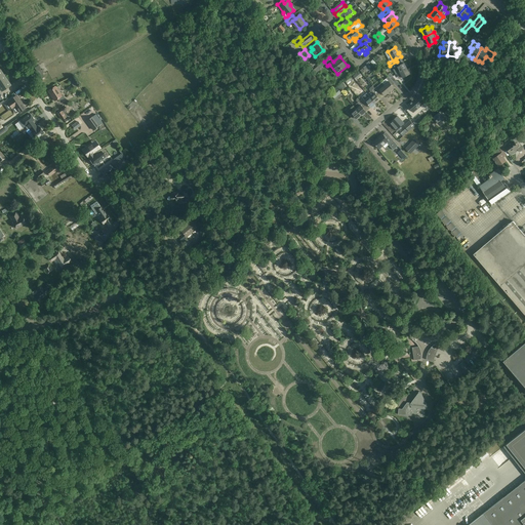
[(397,73),(399,72),(400,73),(407,69),(404,63),(399,66),(398,63),(392,66),(393,69),(395,68),(397,73)]
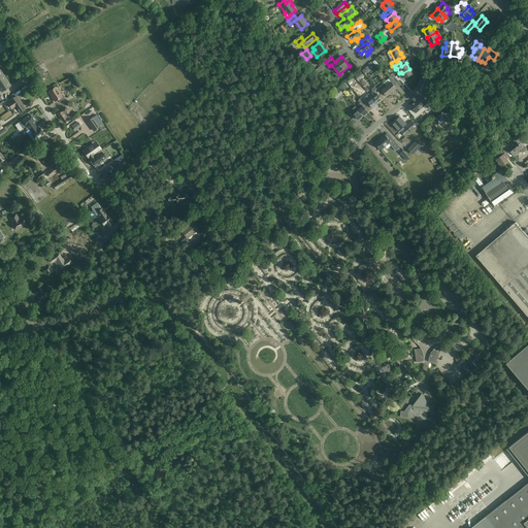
[(0,70),(0,69),(0,90),(1,92),(10,86),(0,70)]
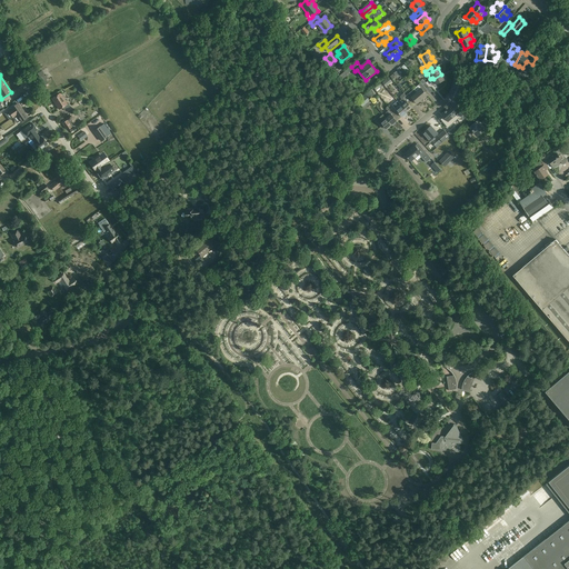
[(432,78),(430,79),(430,80),(431,83),(435,81),(436,85),(443,80),(441,75),(433,79),(432,78)]
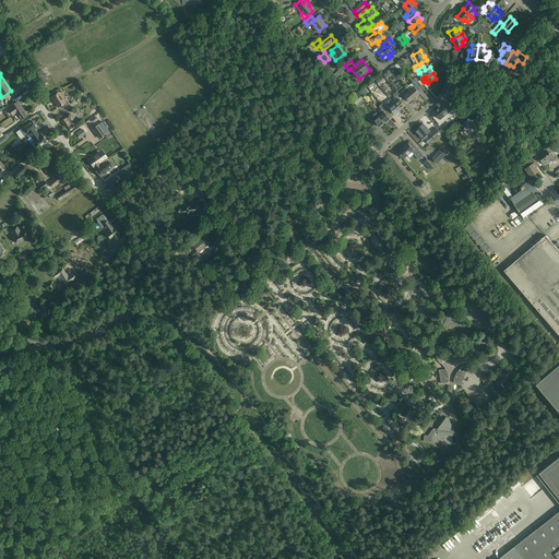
[(409,85),(406,88),(414,97),(419,93),(417,91),(420,88),(415,83),(414,81),(409,85)]
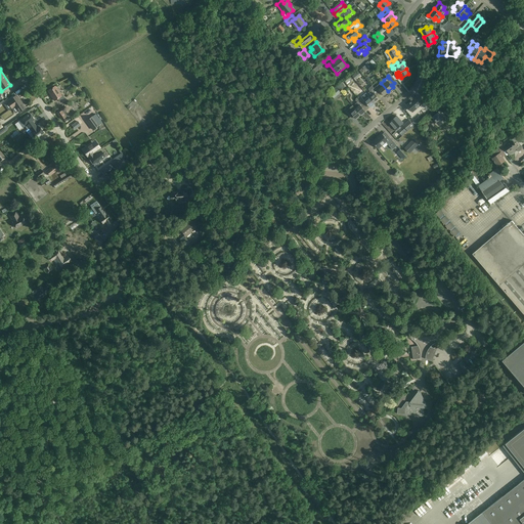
[(384,95),(388,91),(381,83),(377,86),(374,88),(378,93),(381,91),(384,95)]
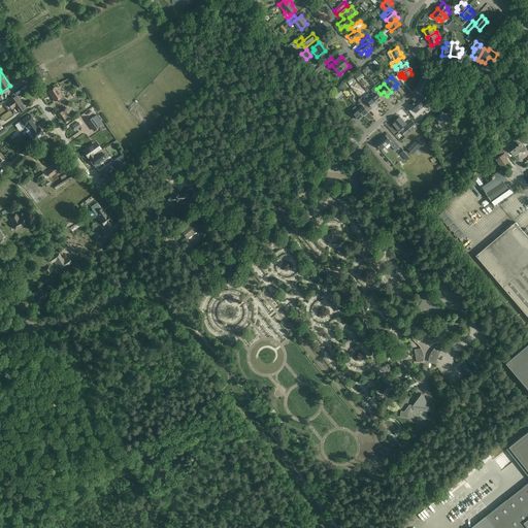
[(53,98),(55,101),(58,100),(60,102),(65,99),(63,96),(62,97),(56,87),(48,92),(51,95),(53,98)]
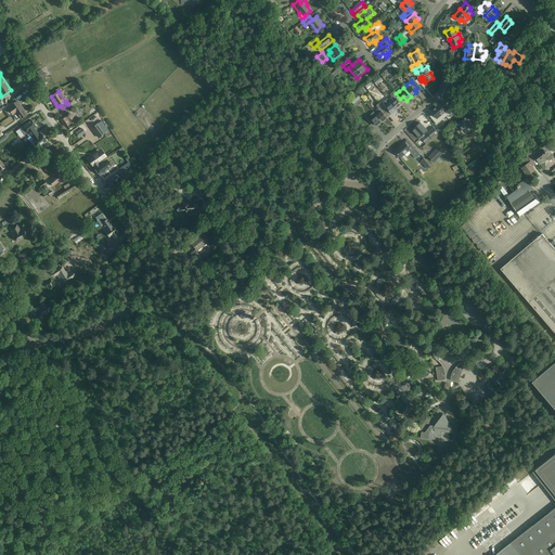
[(388,100),(391,103),(397,110),(401,105),(398,101),(400,99),(396,93),(394,91),(391,93),(391,95),(392,97),(388,100)]
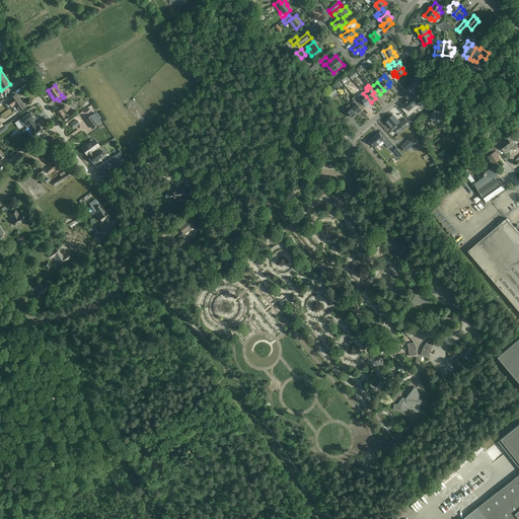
[(334,87),(327,92),(326,92),(327,93),(330,97),(338,91),(334,87)]
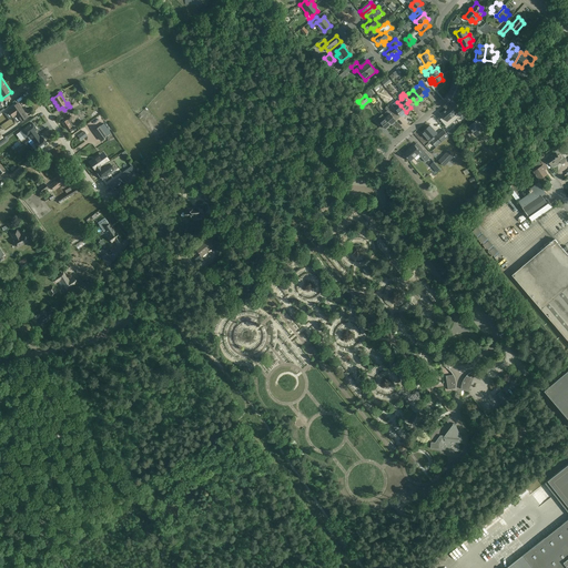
[(16,114),(23,110),(21,107),(20,107),(18,103),(11,107),(11,108),(8,111),(12,117),(16,114)]
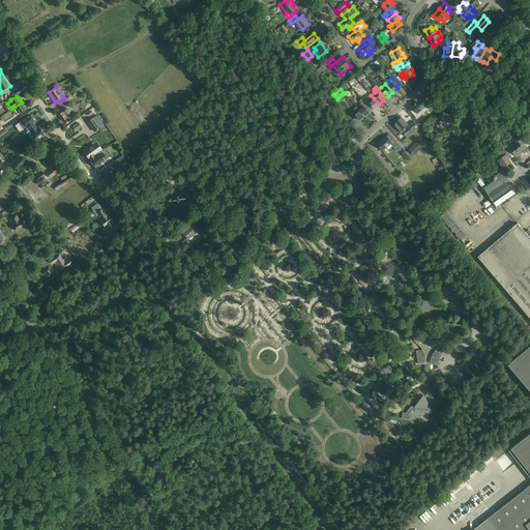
[(374,98),(372,100),(369,96),(365,98),(363,100),(364,101),(369,107),(371,105),(374,109),(379,105),(374,98)]
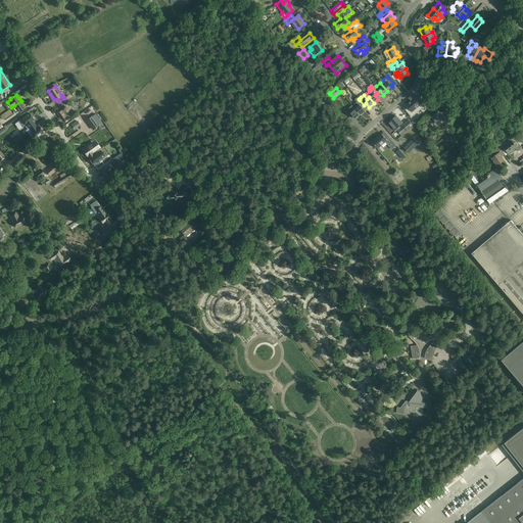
[(418,97),(413,102),(419,108),(424,104),(426,106),(429,104),(423,97),(420,99),(418,97)]
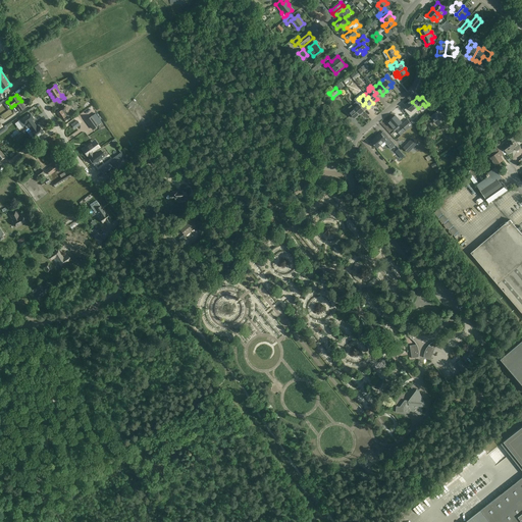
[(357,106),(354,109),(359,115),(364,111),(361,107),(363,105),(359,100),(354,103),(357,106)]
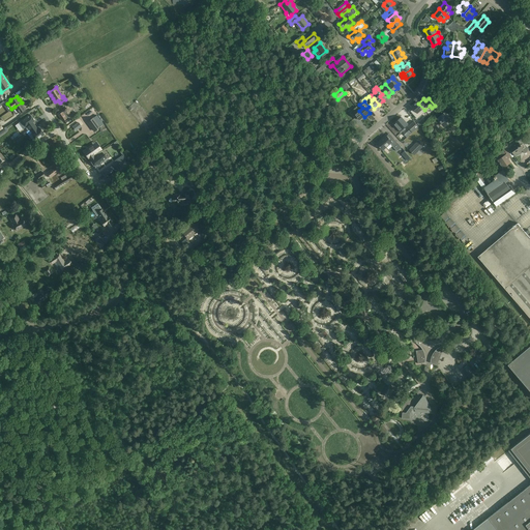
[(23,106),(22,102),(15,107),(20,114),(26,109),(24,106),(23,106)]
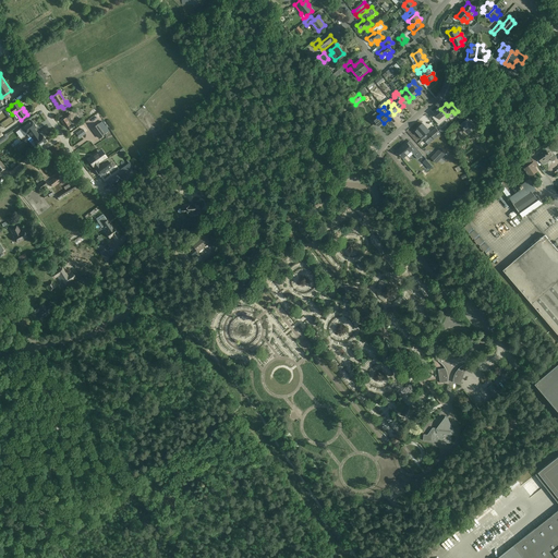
[(447,116),(440,109),(435,114),(437,116),(434,119),(440,126),(444,123),(441,121),(447,116)]
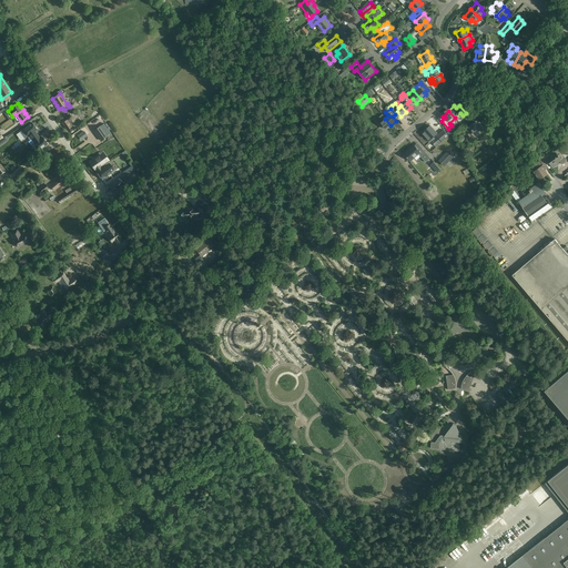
[(386,129),(391,125),(385,119),(383,120),(381,117),(375,121),(379,128),(383,125),(386,129)]
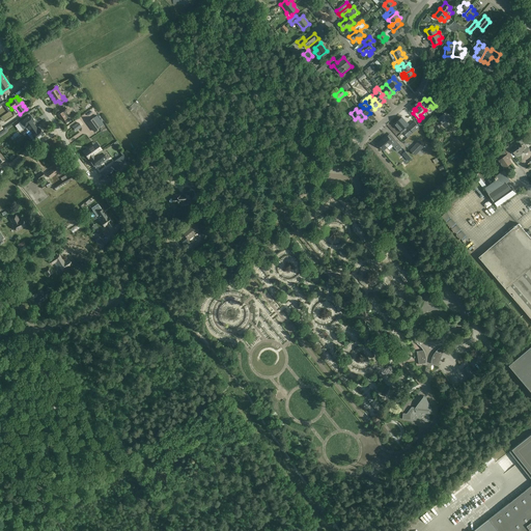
[(62,112),(58,115),(62,121),(66,119),(66,118),(68,117),(66,114),(67,113),(65,110),(62,112)]
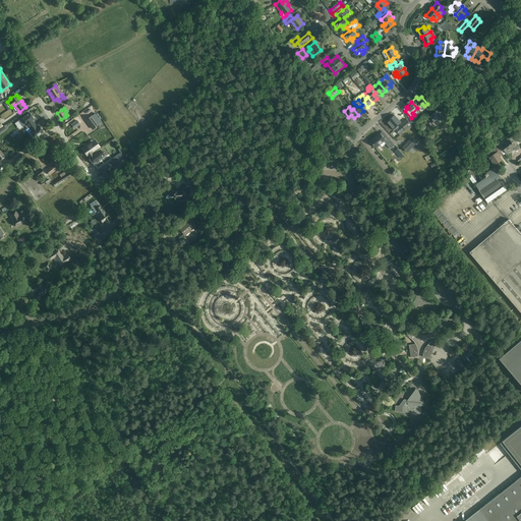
[(430,116),(431,117),(430,118),(431,119),(432,119),(437,123),(444,118),(443,118),(450,113),(446,108),(439,113),(438,111),(430,116)]
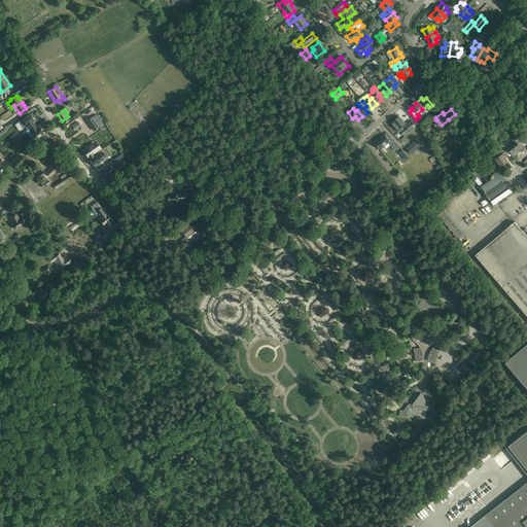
[(34,120),(29,114),(18,123),(23,129),(27,126),(30,129),(35,126),(32,121),(34,120)]
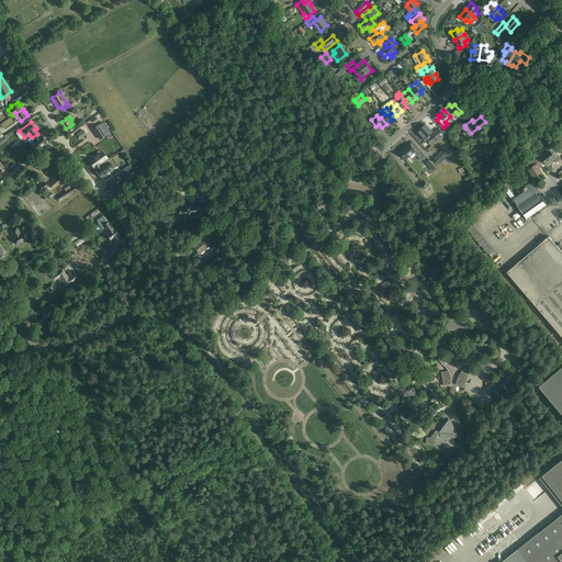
[(103,122),(99,125),(105,135),(110,132),(103,122)]
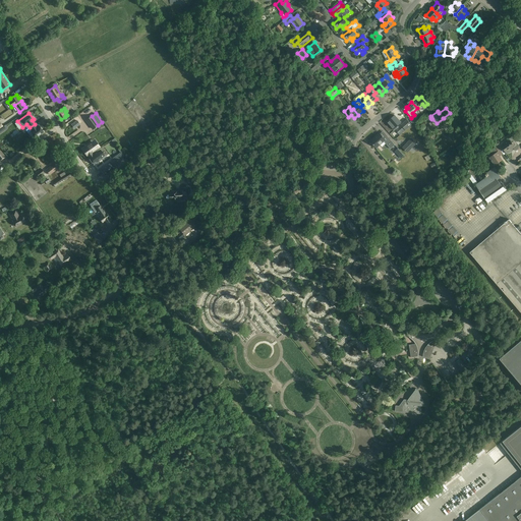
[(85,120),(93,129),(98,125),(92,116),(85,120)]
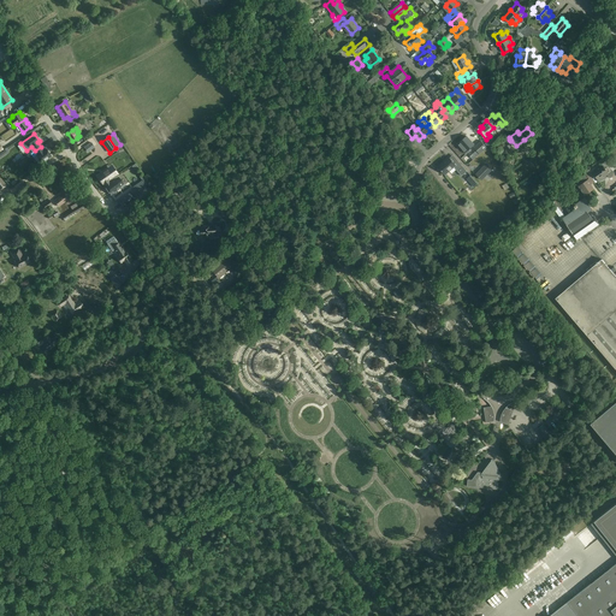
[(474,146),(467,137),(457,144),(466,154),(471,150),(469,149),(474,146)]
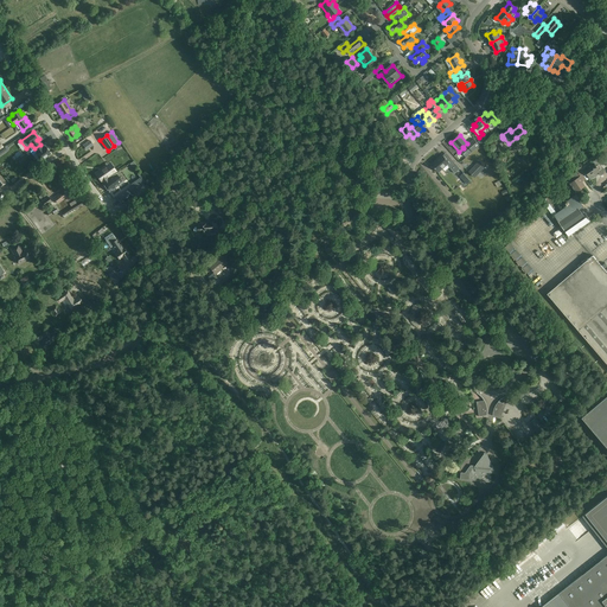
[(446,139),(442,142),(453,152),(457,149),(446,139)]
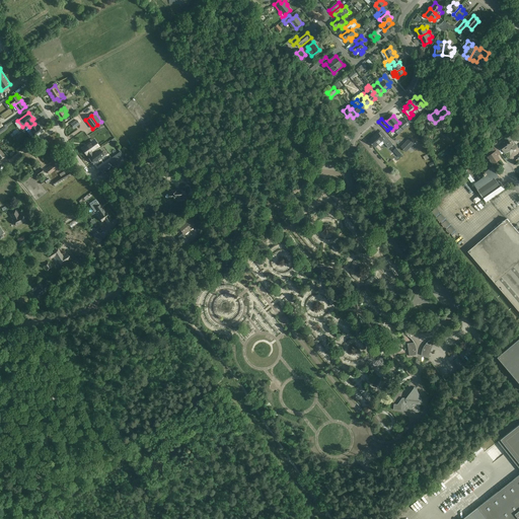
[(405,119),(398,125),(403,130),(410,125),(405,119)]
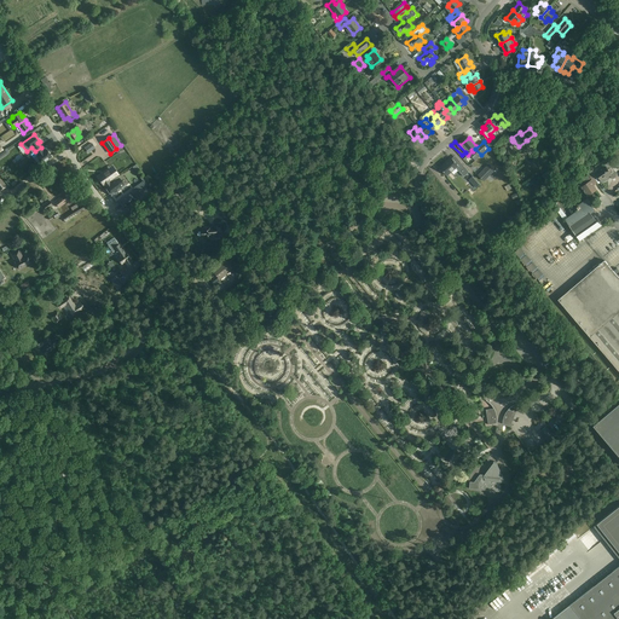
[(0,150),(5,152),(6,151),(15,154),(17,145),(10,143),(10,145),(1,143),(0,146),(0,150)]
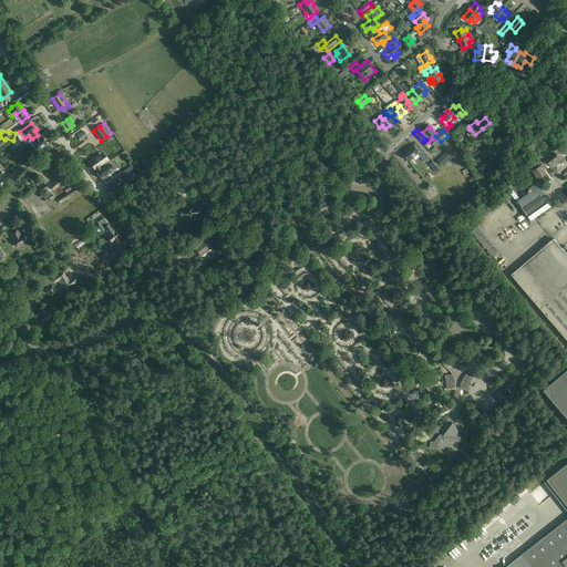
[(38,135),(32,138),(34,142),(33,143),(39,150),(48,144),(42,136),(40,138),(38,135)]
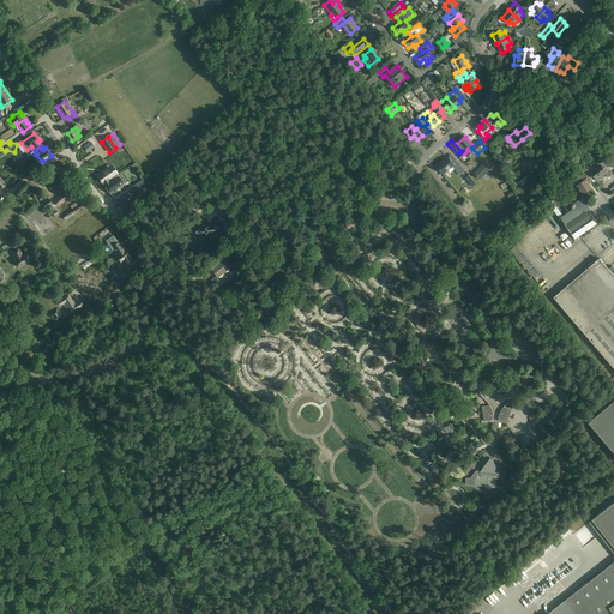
[(465,170),(462,167),(456,160),(452,163),(447,157),(444,161),(443,162),(441,162),(437,167),(444,174),(452,167),(459,175),(465,170)]
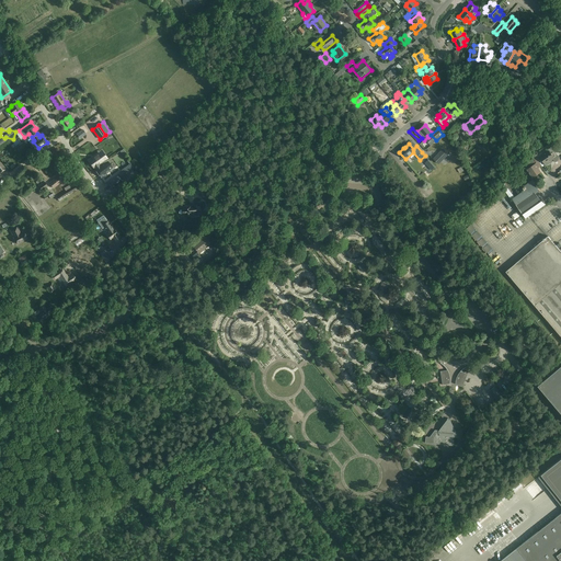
[(438,164),(448,155),(443,149),(434,159),(438,164)]
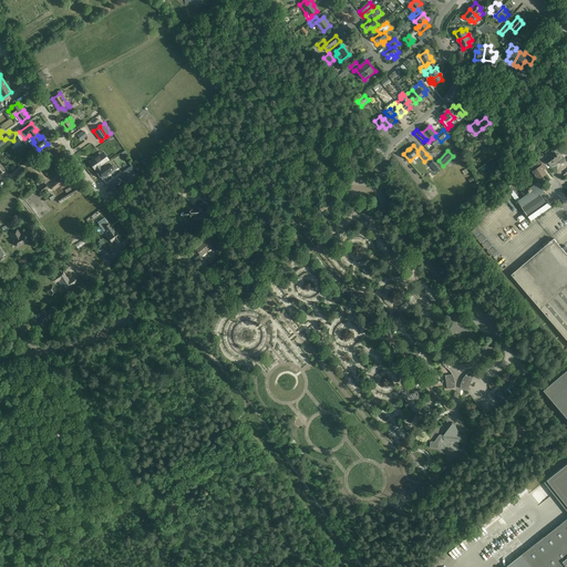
[(3,161),(9,163),(12,154),(7,152),(3,161)]
